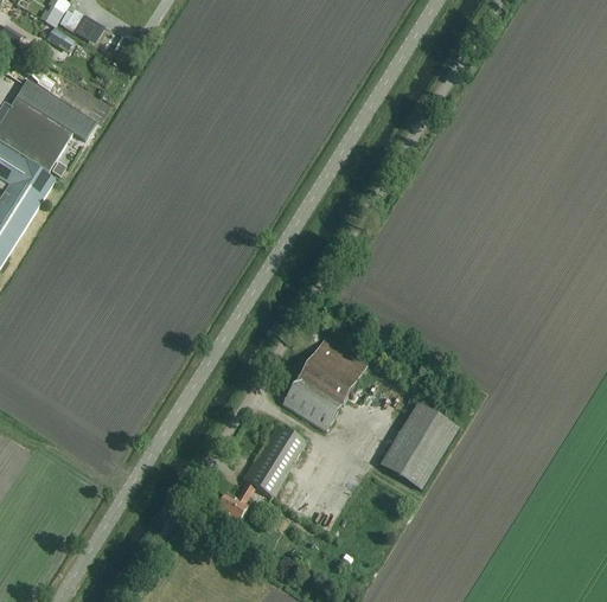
[(62,11),(51,5),(49,10),(45,8),(40,15),(55,24),(62,11)]
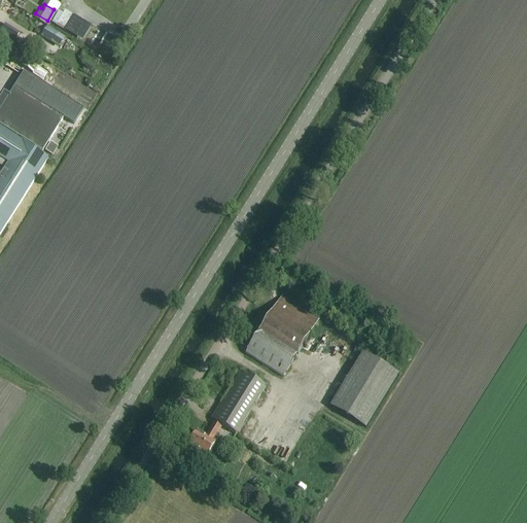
[(15,37),(20,31),(5,22),(1,29),(15,37)]
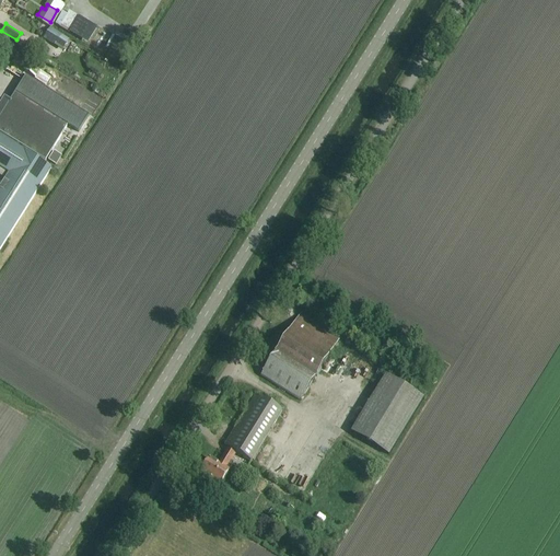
[(46,36),(61,46),(68,35),(53,25),(46,36)]
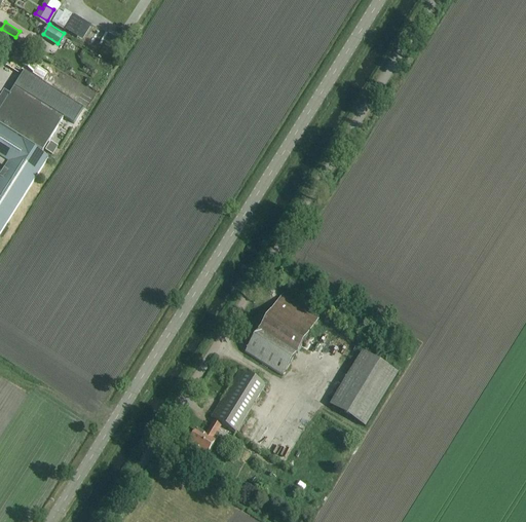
[(30,76),(37,63),(26,56),(17,69),(30,76)]
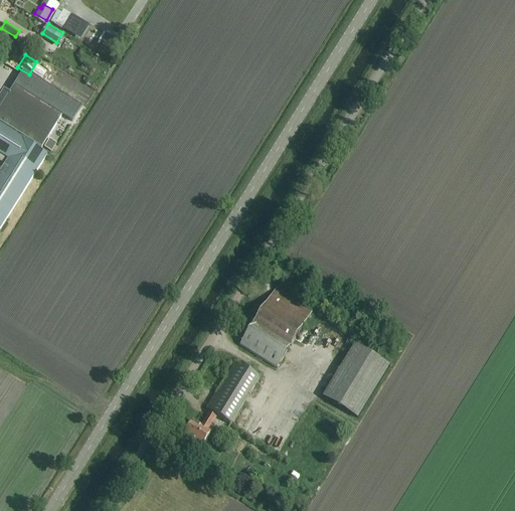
[(0,119),(9,125),(40,145),(47,135),(59,115),(61,113),(66,104),(67,104),(66,103),(63,101),(33,81),(20,72),(16,77),(11,86),(8,91),(4,88),(0,94),(0,119)]
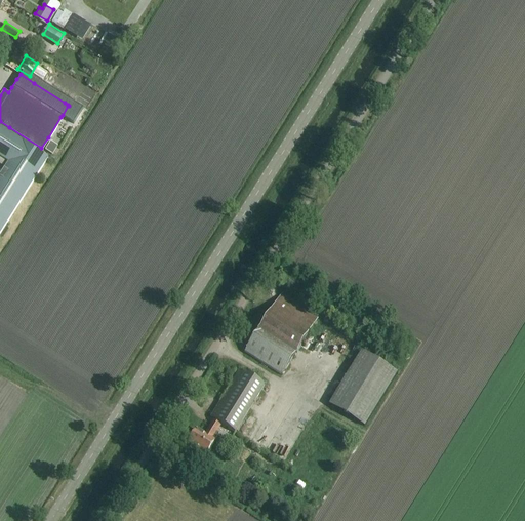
[(0,230),(48,155),(0,123),(0,154),(8,159),(0,172),(0,230)]
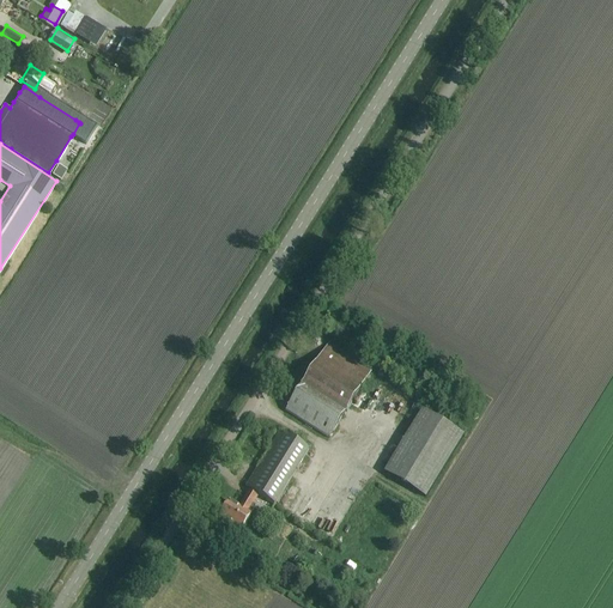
[(61,177),(67,168),(59,162),(53,172),(61,177)]
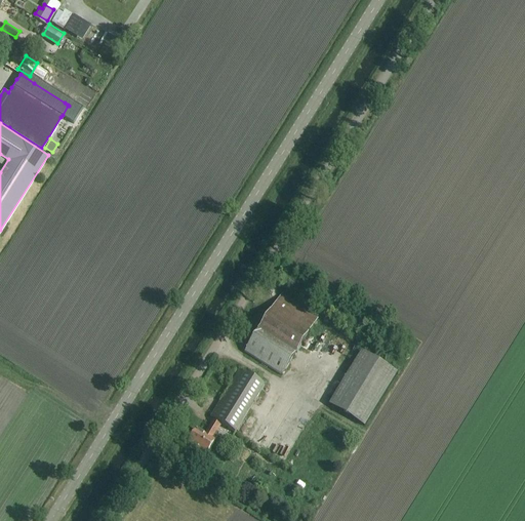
[(281,372),(319,314),(281,290),(244,349),(281,372)]
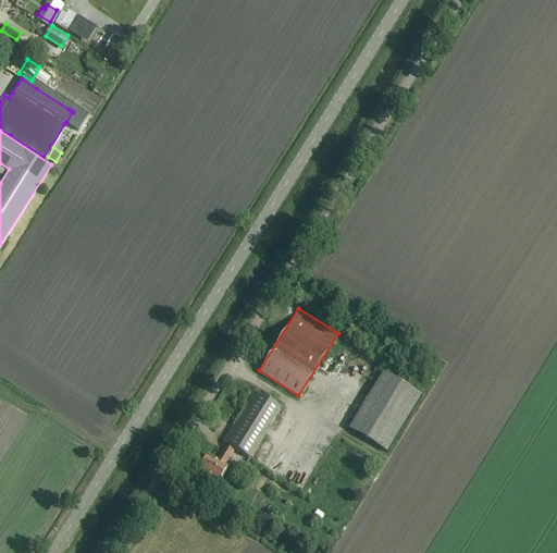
[(387,449),(421,392),(383,368),(348,425),(387,449)]
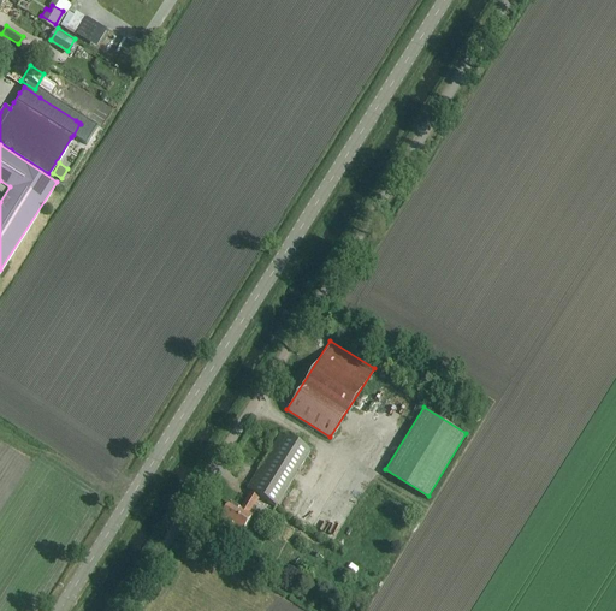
[(277,504),(309,448),(280,432),(248,488),(250,490),(241,505),(230,499),(219,516),(232,523),(230,528),(240,535),(258,504),(255,503),(260,496),(277,504)]
